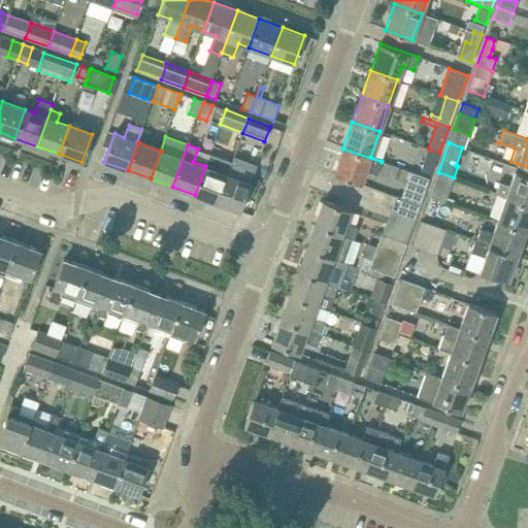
[(382,162),(342,149),(333,174),(360,184),(365,170),(376,174),(382,162)]
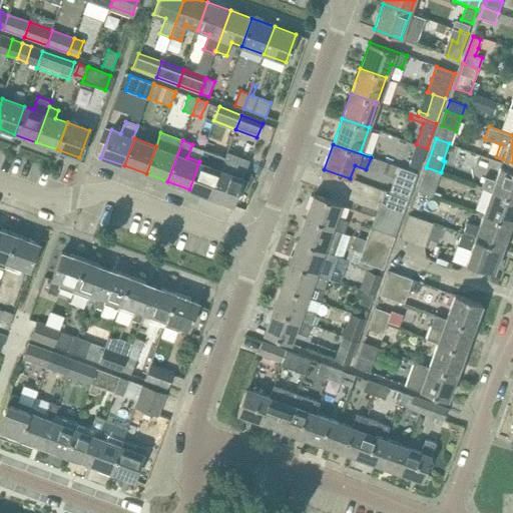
[(427,148),(416,144),(408,165),(420,169),(427,148)]
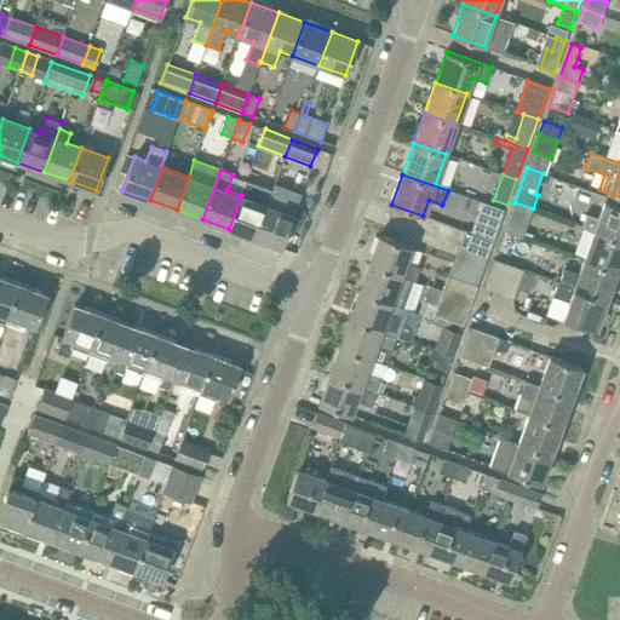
[(229,229),(254,239),(273,190),(271,190),(246,181),(241,195),(229,229)]
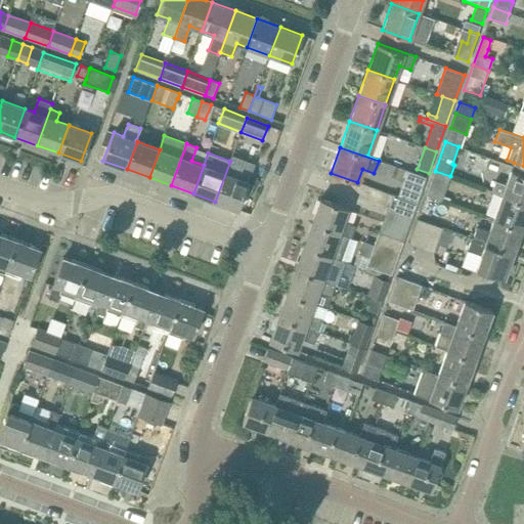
[(230,161),(215,202),(237,210),(255,164),(232,156),(230,161)]
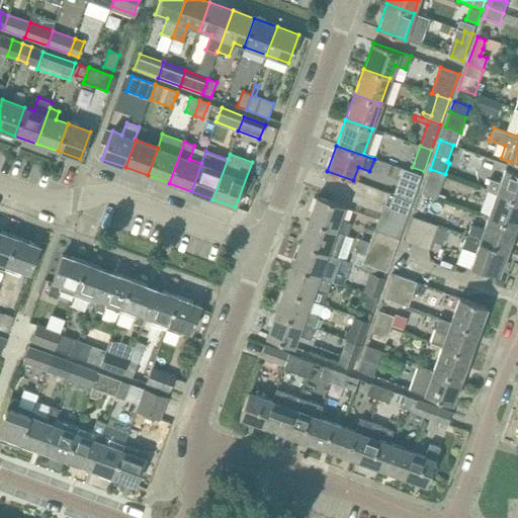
[(486,189),(497,193),(517,199),(517,172),(506,168),(501,182),(490,178),(486,189)]
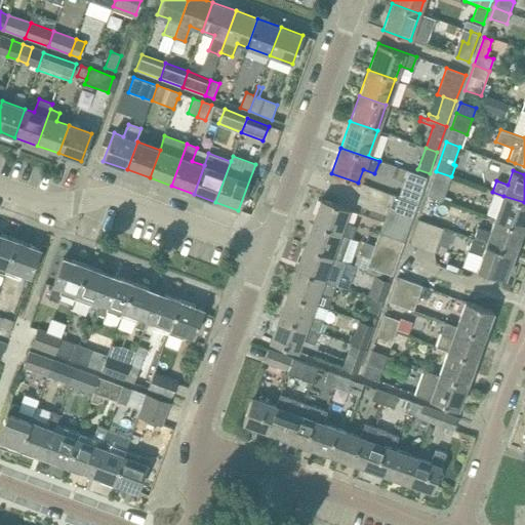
[(427,195),(439,200),(443,201),(451,176),(436,171),(432,182),(427,195)]
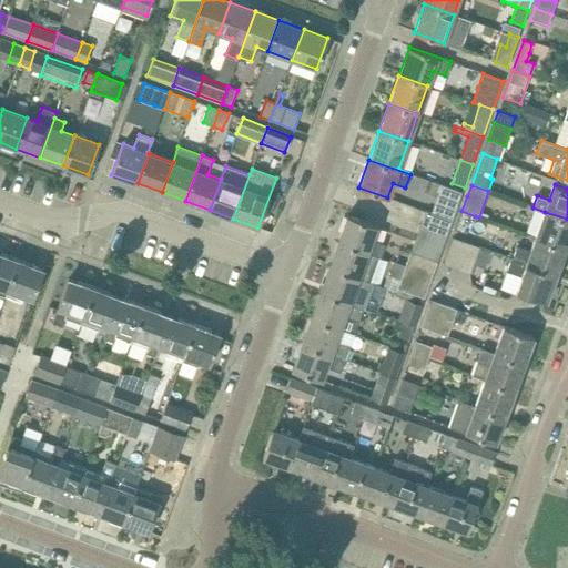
[(446,200),(439,216),(452,221),(457,204),(446,200)]
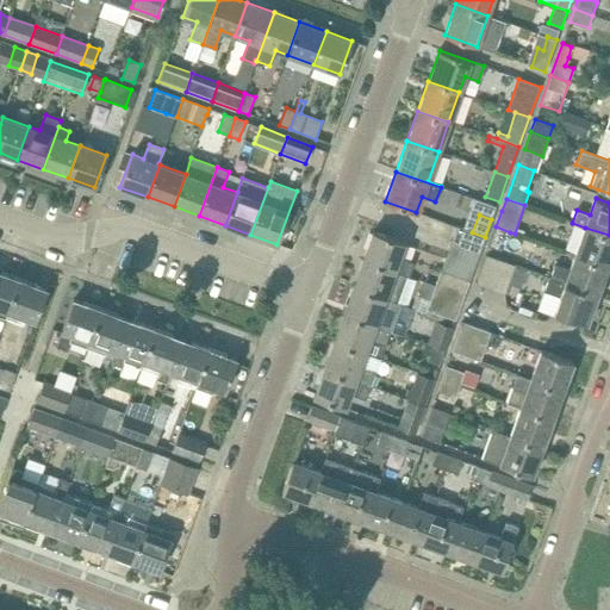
[(456,226),(452,242),(479,251),(485,237),(472,232),(456,226)]
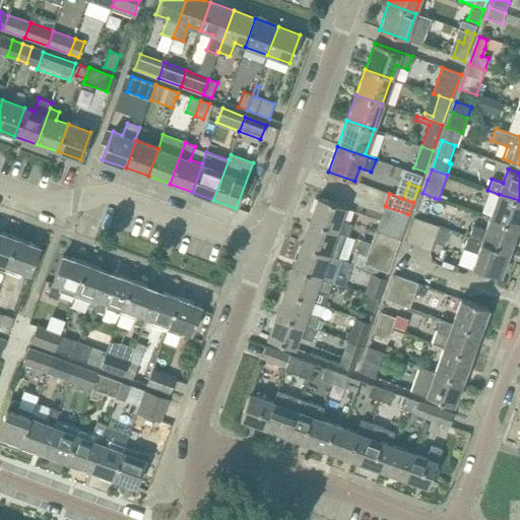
[(423,193),(413,217),(427,222),(435,198),(423,193)]
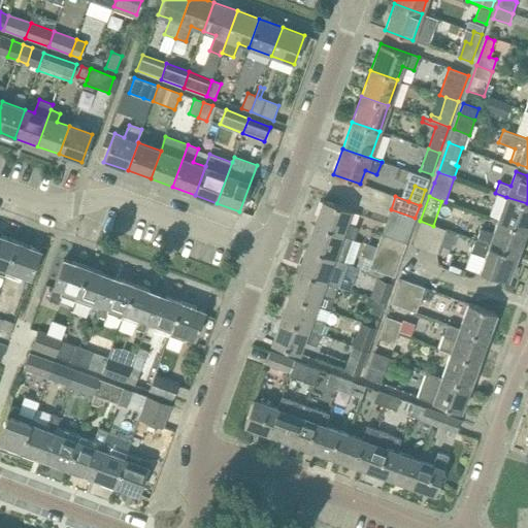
[(527,203),(506,197),(498,221),(526,231),(527,224),(527,203)]
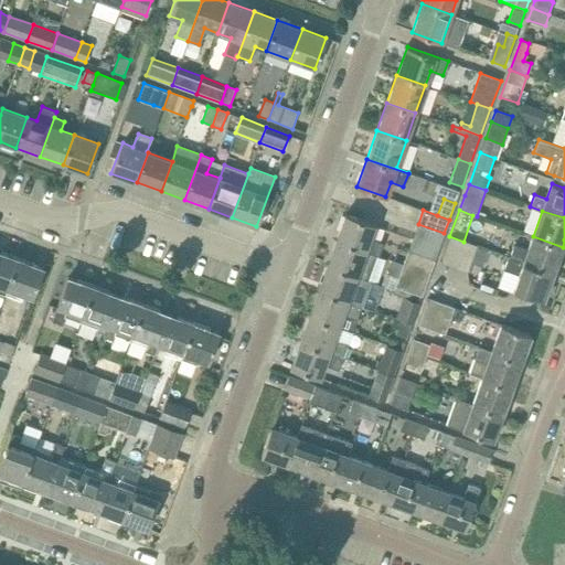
[(347,217),(338,242),(376,256),(376,255),(377,256),(382,244),(369,238),(373,225),(365,222),(345,214),(344,216),(347,217)]
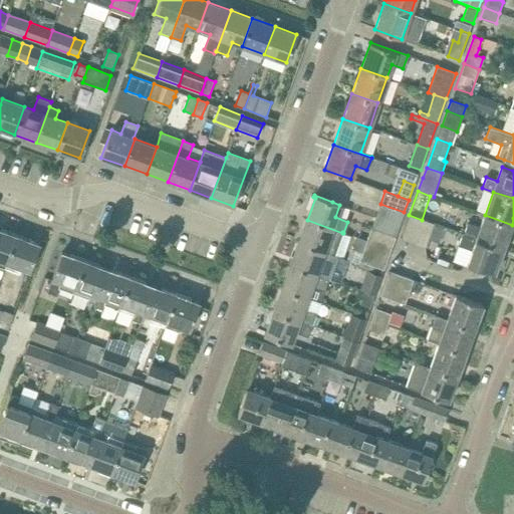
[(380,204),(375,218),(399,226),(404,212),(380,204)]
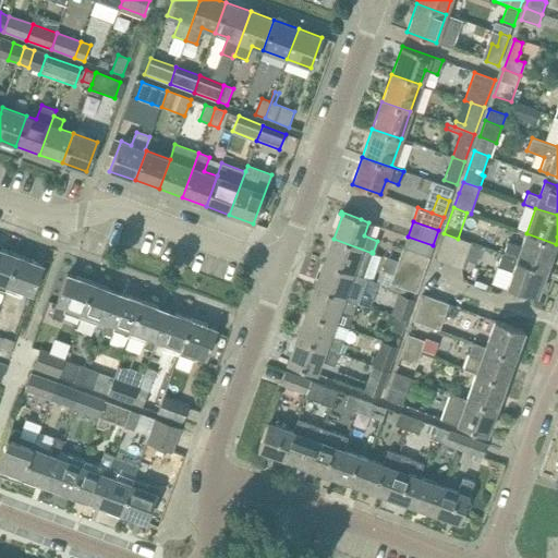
[(434,259),(448,265),(458,239),(444,233),(434,259)]
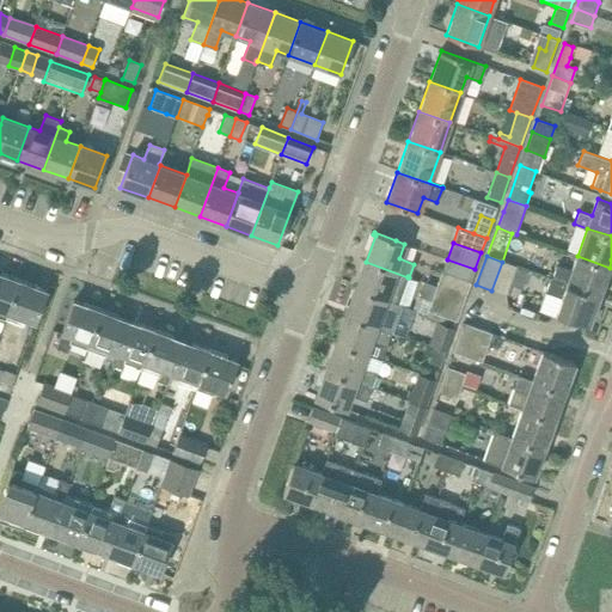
[(551,279),(550,279),(599,297),(610,268),(577,256),(573,271),(557,265),(552,279),(551,279)]
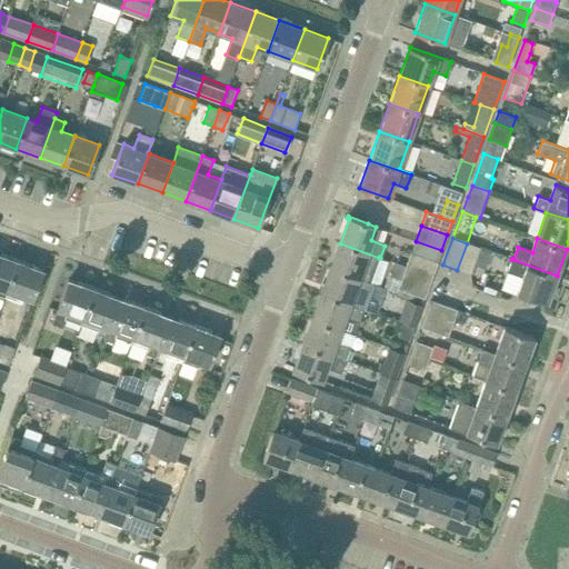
[(416,241),(411,253),(437,262),(441,250),(416,241)]
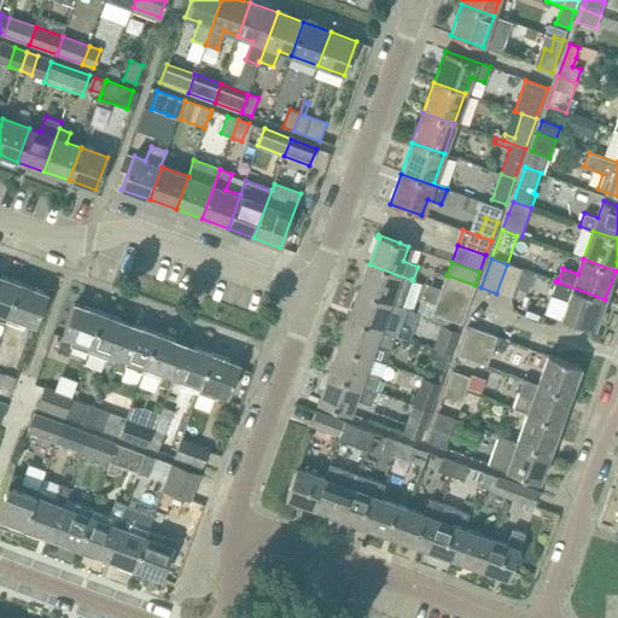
[(369,264),(359,293),(402,308),(412,280),(369,264)]
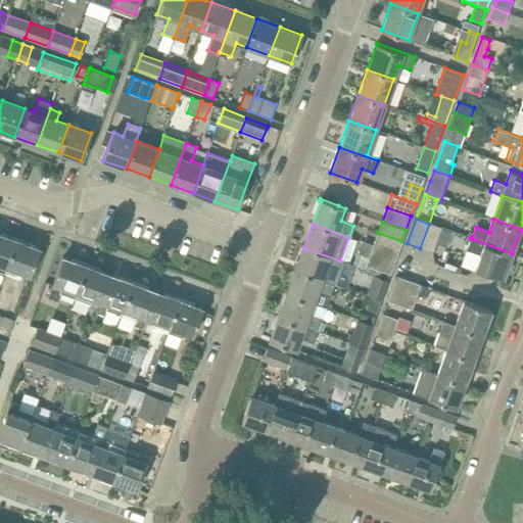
[(420,248),(432,252),(436,254),(438,247),(445,250),(452,232),(429,224),(420,248)]
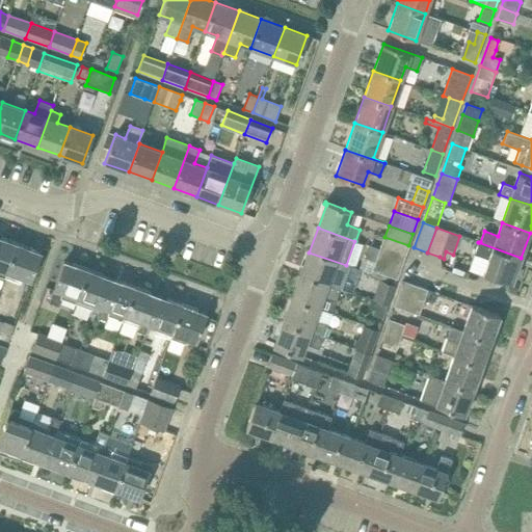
[(384,237),(380,248),(404,257),(408,245),(384,237)]
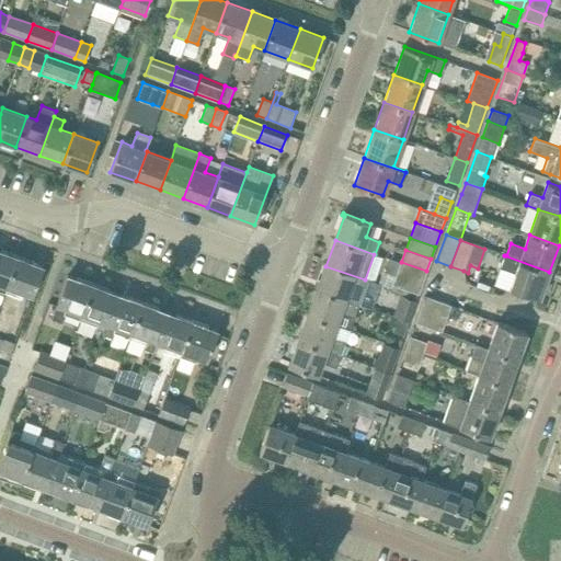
[(0,292),(4,294),(18,258),(0,251),(0,292)]
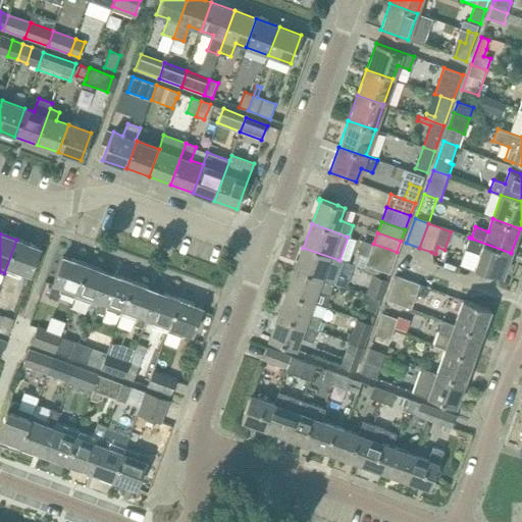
[(511,253),(469,238),(466,249),(480,254),(475,268),(502,277),(511,253)]
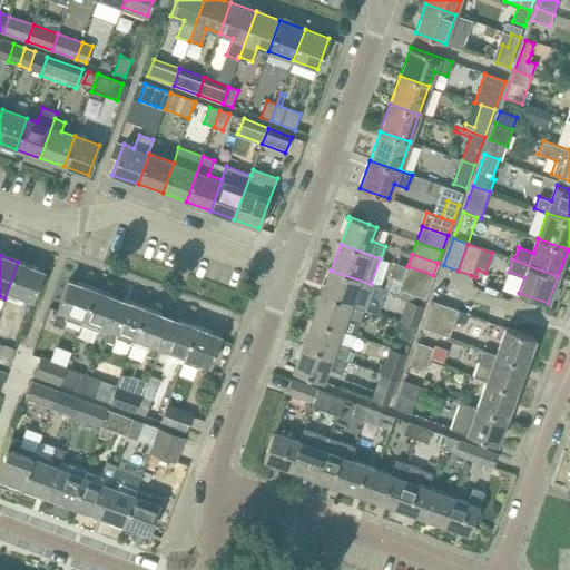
[(18,262),(5,298),(22,304),(25,300),(32,302),(43,272),(18,262)]
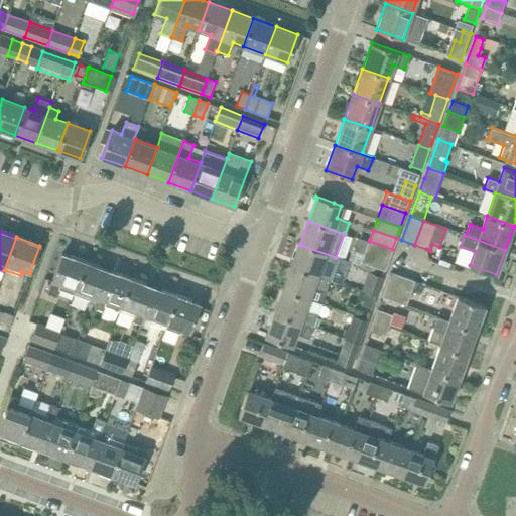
[(359,237),(354,250),(364,253),(365,251),(369,241),(359,237)]
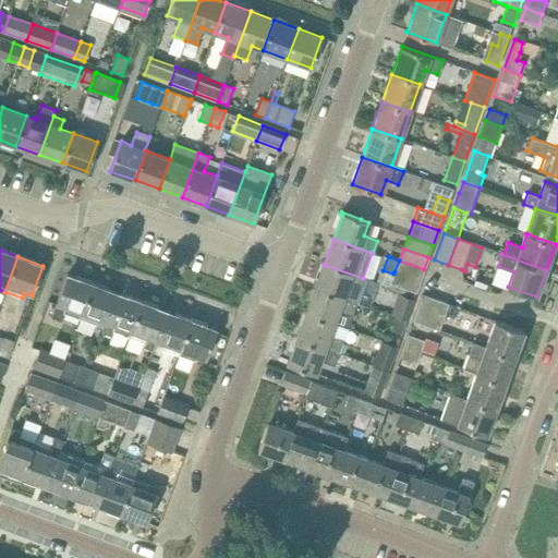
[(399,261),(395,271),(421,280),(424,269),(399,261)]
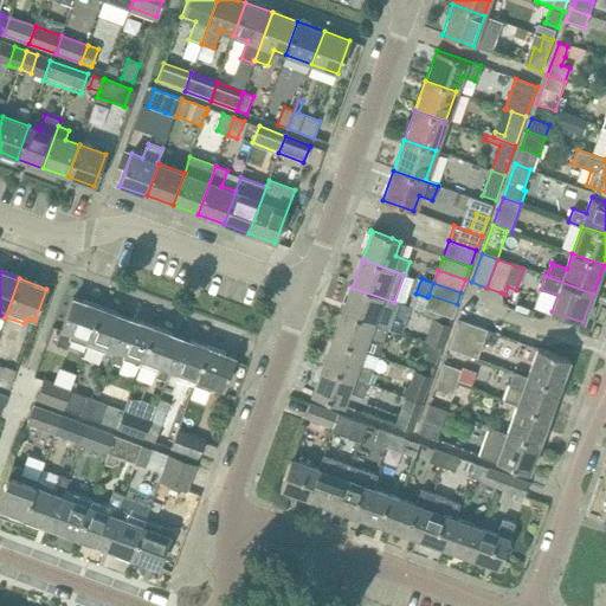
[(352,288),(342,314),(387,329),(397,303),(394,302),(352,288)]
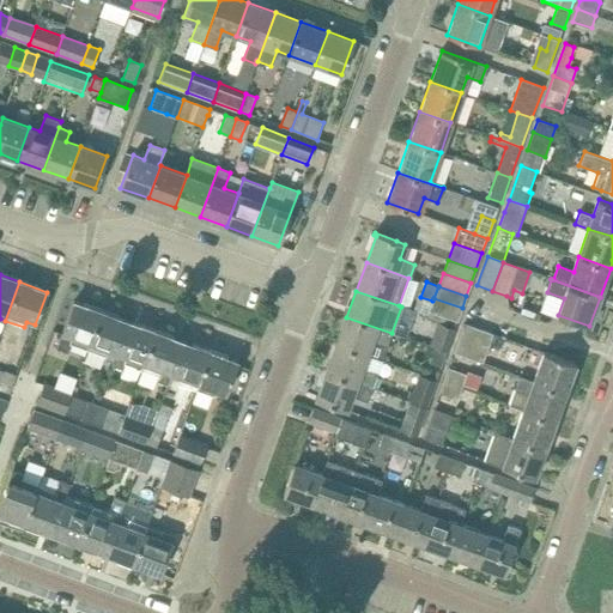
[(429,311),(457,321),(462,308),(434,298),(432,301),(429,311)]
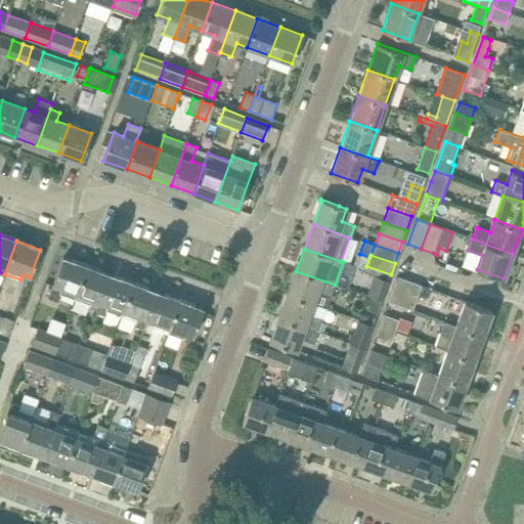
[(60,294),(75,299),(87,266),(62,258),(48,298),(58,301),(60,294)]
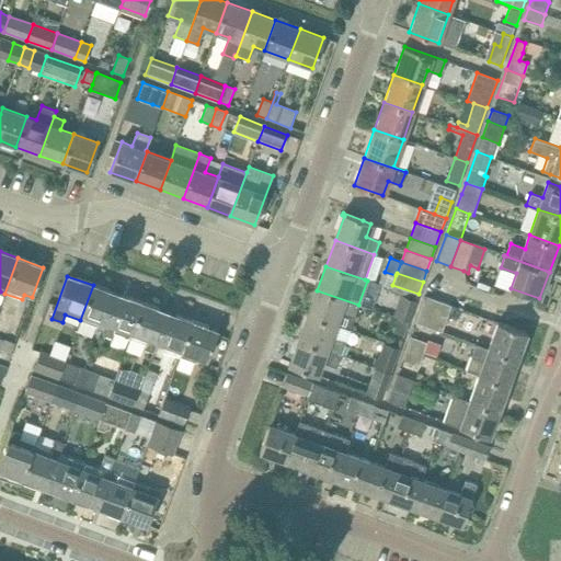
[(104,332),(118,295),(93,285),(80,320),(96,327),(96,329),(104,332)]
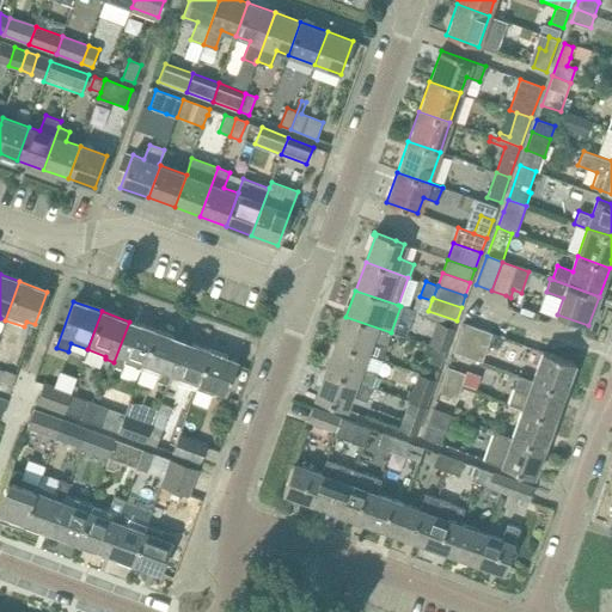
[(428,311),(426,318),(436,322),(454,329),(457,320),(428,311)]
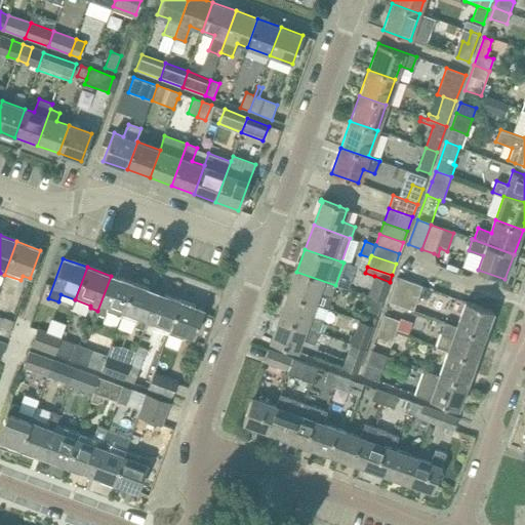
[(296,272),(288,295),(313,305),(317,291),(331,296),(335,285),(296,272)]
